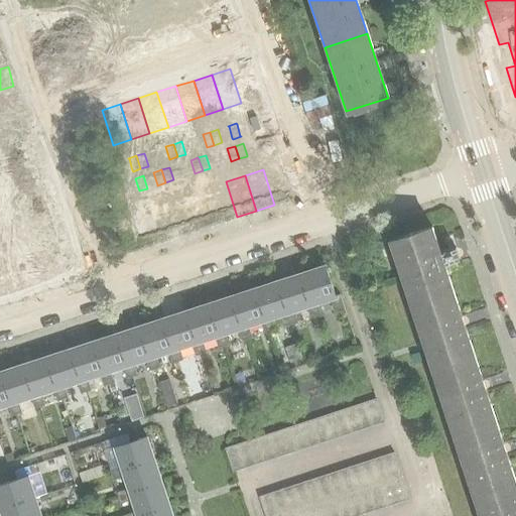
[(43,177),(8,188),(14,208),(49,196),(43,177)]
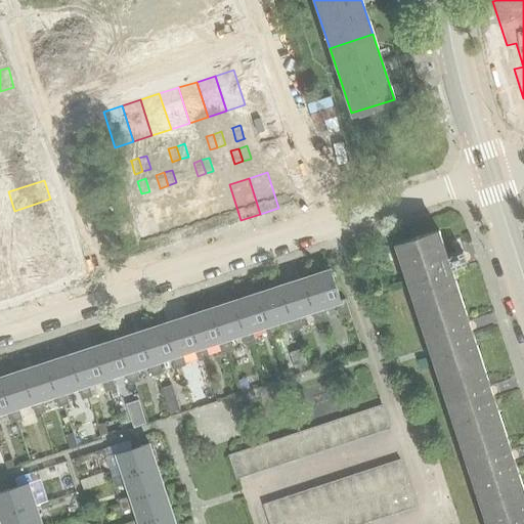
[(229,184),(211,190),(222,225),(241,220),(229,184)]
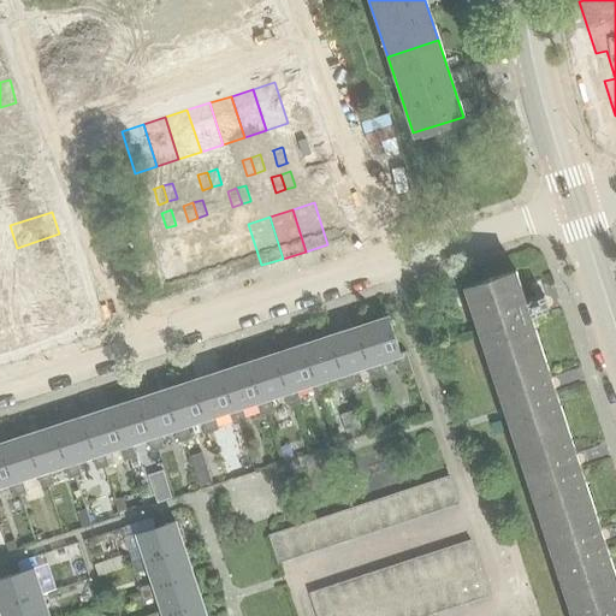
[(248,224),(226,231),(240,272),(261,265),(248,224)]
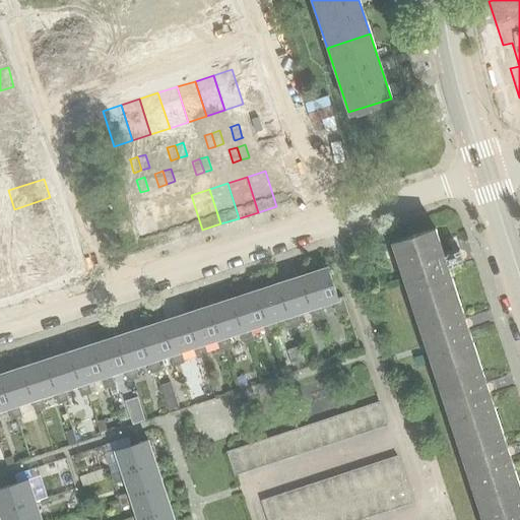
[(191,195),(172,201),(184,236),(202,230),(191,195)]
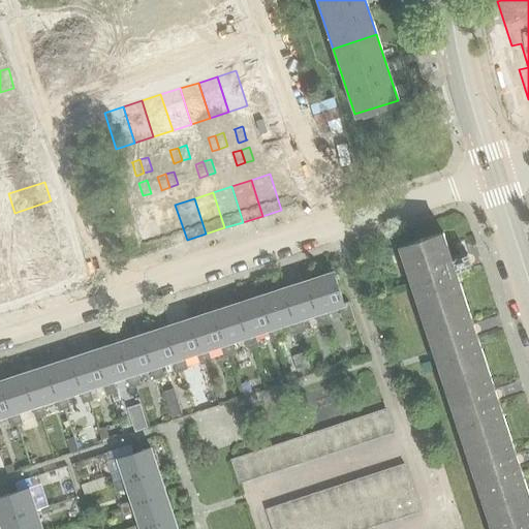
[(51,200),(14,213),(21,231),(57,220),(51,200)]
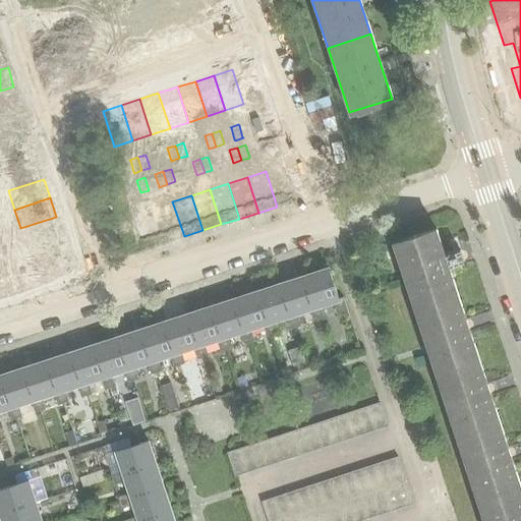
[(172,201),(154,207),(165,242),(184,236),(172,201)]
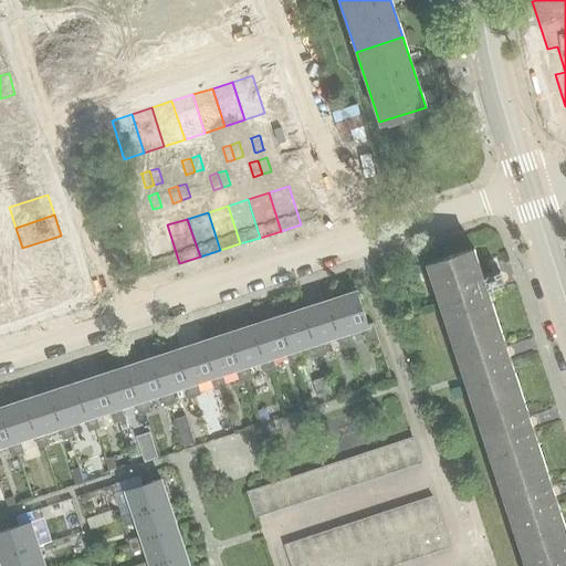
[(167,226),(147,231),(159,270),(179,263),(167,224),(167,226)]
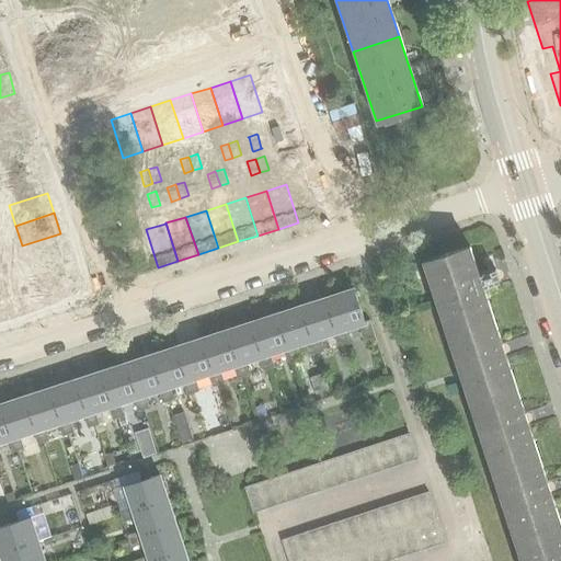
[(60,233),(22,245),(29,265),(67,253),(60,233)]
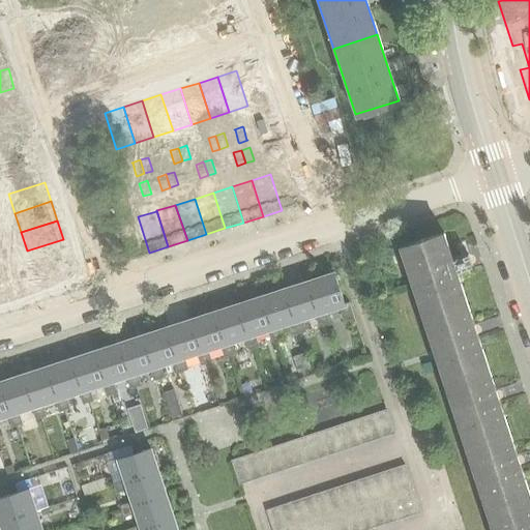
[(419,312),(463,297),(442,232),(399,246),(419,312)]
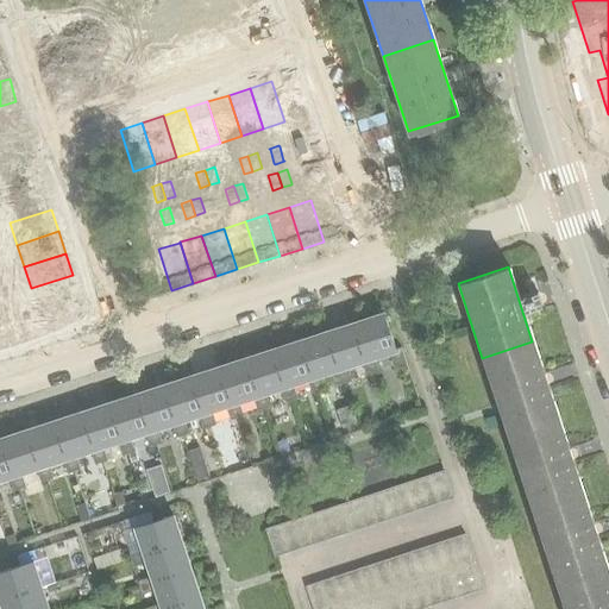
[(73,275),(31,288),(38,309),(80,296),(73,275)]
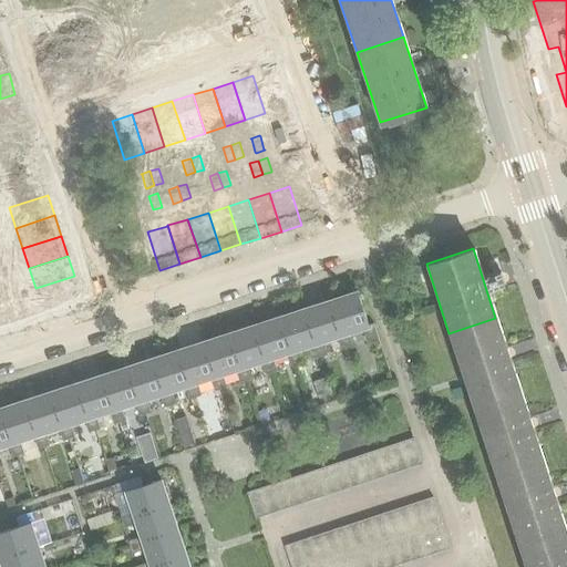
[(0,267),(0,277),(10,274),(8,266),(0,267)]
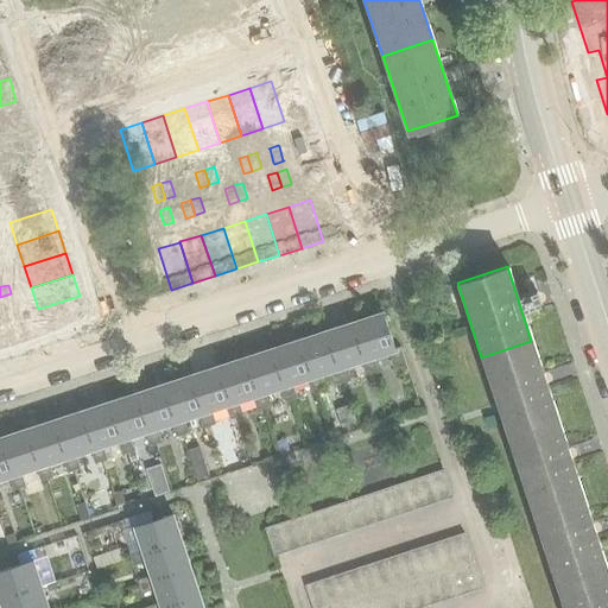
[(11,293),(0,297),(0,308),(14,303),(11,293)]
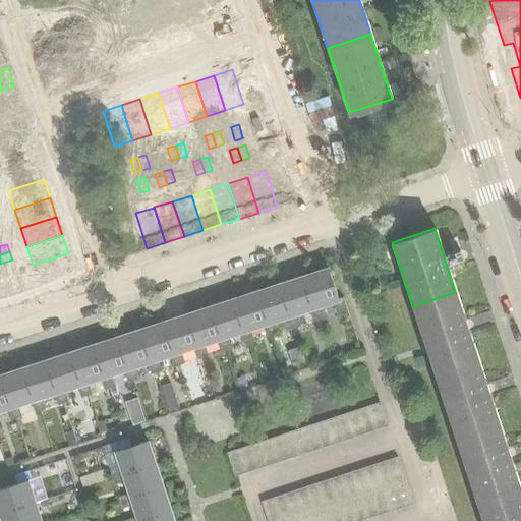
[(68,253),(33,265),(39,283),(73,272),(68,253)]
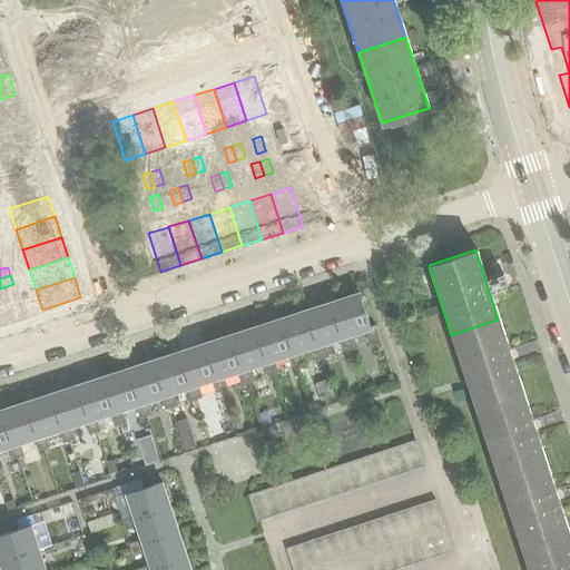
[(343,336),(349,335),(362,331),(366,343),(377,340),(374,326),(369,328),(356,293),(331,302),(343,336)]
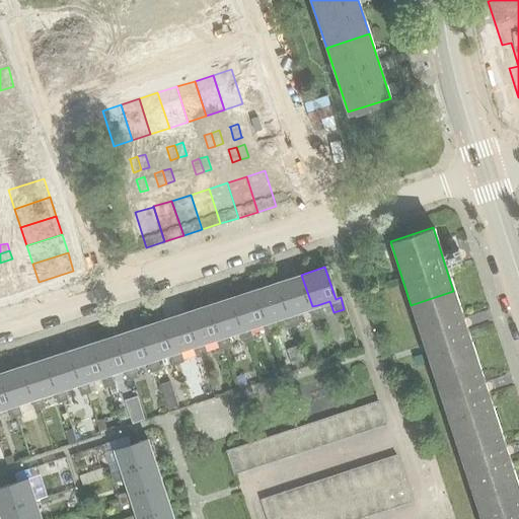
[(3,273),(2,274),(5,282),(5,281),(17,278),(18,277),(15,269),(15,270),(3,273)]
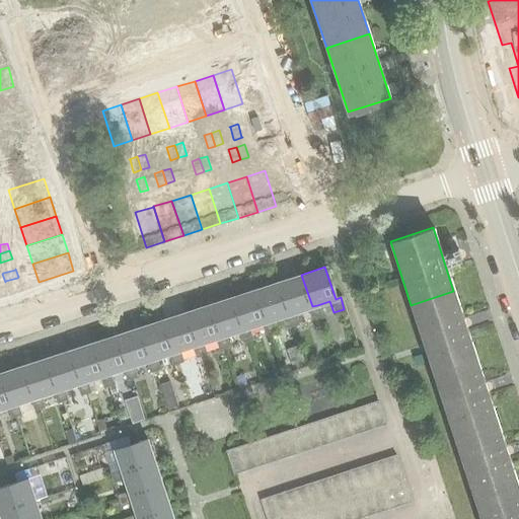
[(289,313),(295,312),(306,308),(310,320),(321,316),(317,305),(312,306),(301,275),(279,282),(289,313)]
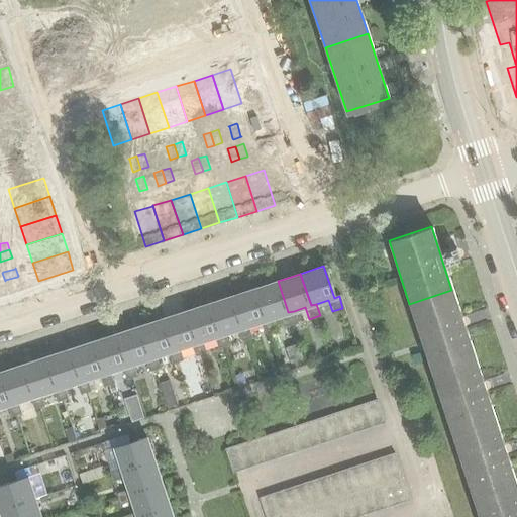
[(265,320),(270,318),(283,314),(287,326),(298,323),(294,311),(288,312),(278,281),(254,289),(265,320)]
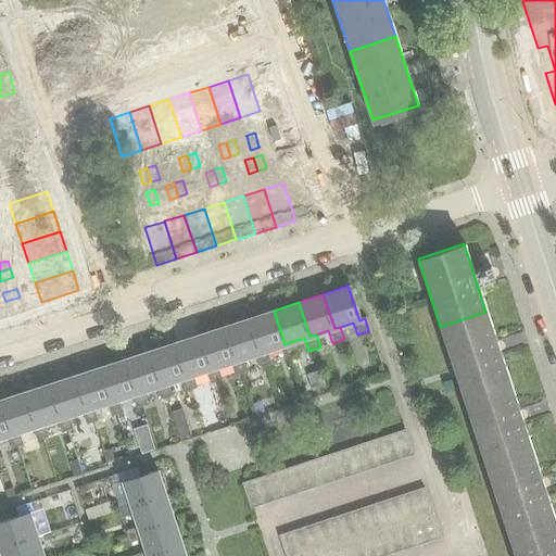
[(274,311),(249,318),(260,353),(266,351),(279,346),(283,358),(294,355),(290,342),(285,344),(274,311)]
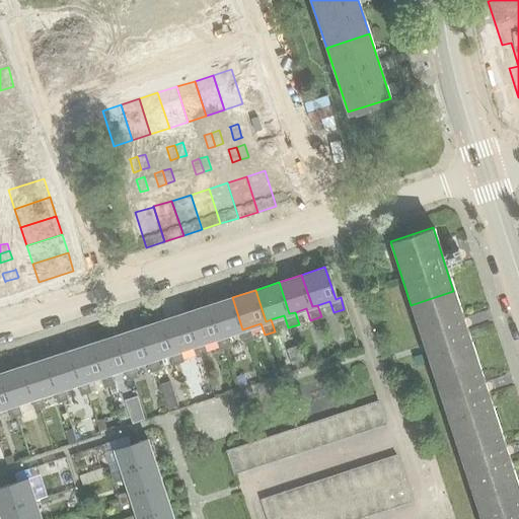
[(432,369),(474,355),(453,291),(411,305),(432,369)]
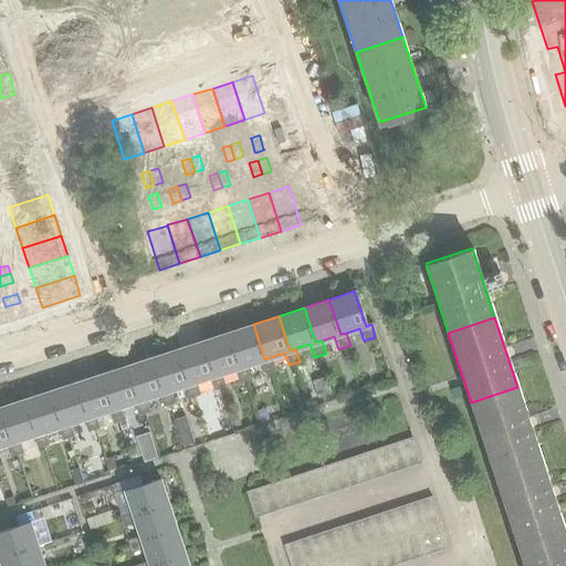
[(253,324),(228,333),(240,367),(245,365),(259,360),(263,374),(274,370),(271,357),(264,359),(253,324)]
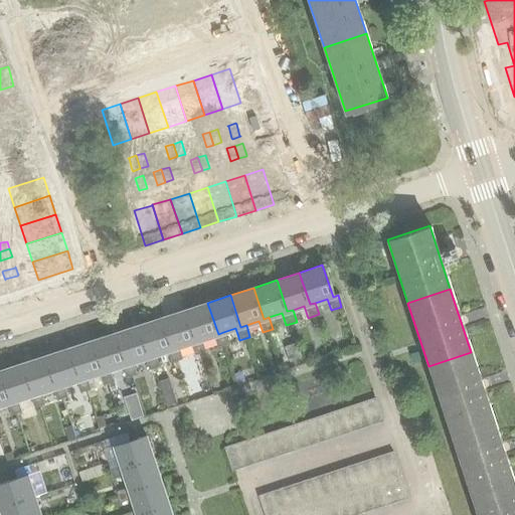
[(207,303),(185,310),(195,341),(200,340),(212,336),(216,347),(226,344),(223,332),(218,334),(207,303)]
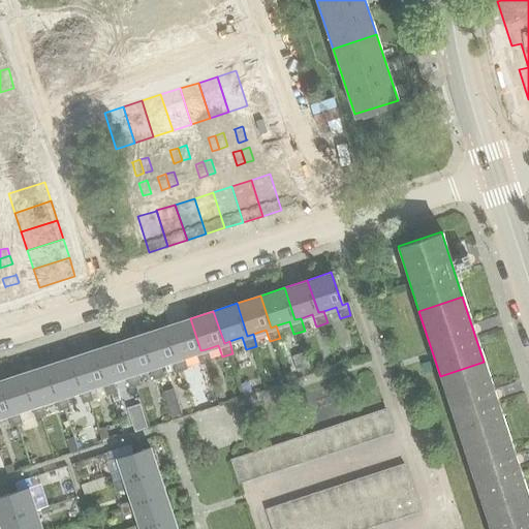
[(190,318),(166,327),(177,359),(182,356),(195,352),(198,365),(210,362),(206,349),(200,350),(190,318)]
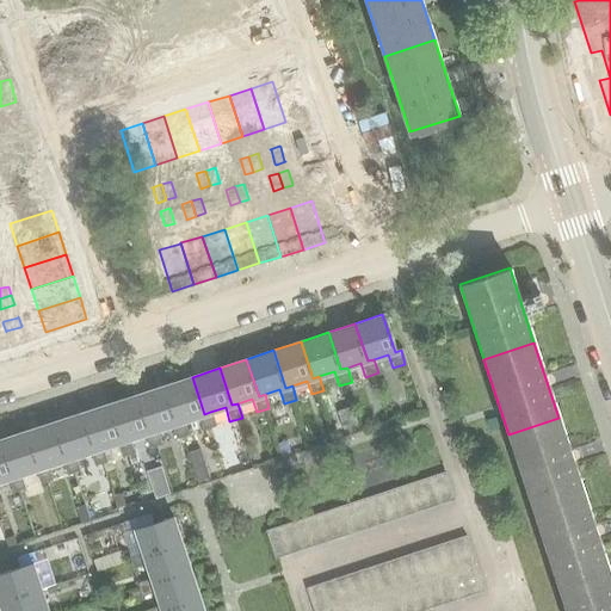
[(192,377),(165,386),(177,424),(183,421),(198,417),(202,430),(215,426),(210,412),(204,414),(192,377)]
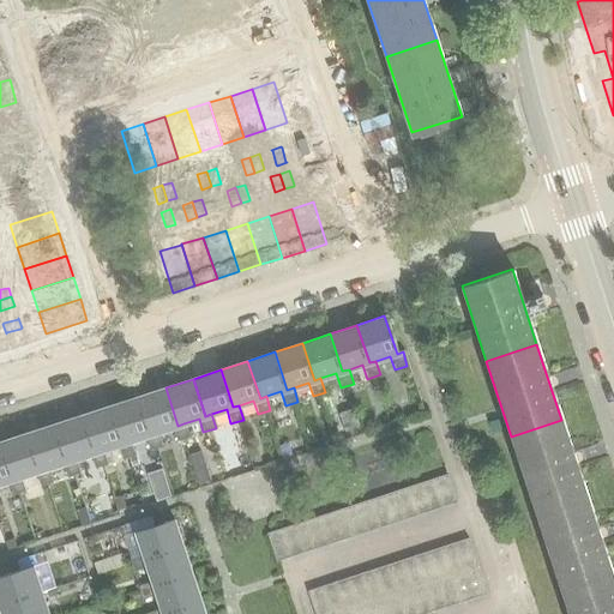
[(166,387),(138,397),(150,434),(156,432),(172,427),(175,441),(188,437),(184,423),(178,426),(166,387)]
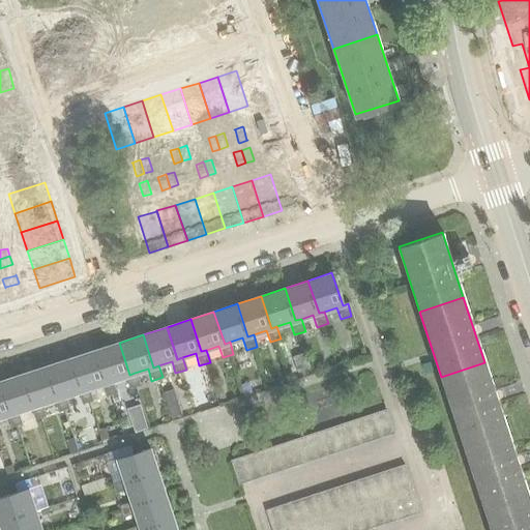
[(119,343),(95,350),(106,382),(112,380),(124,376),(128,388),(139,385),(135,373),(129,375),(119,343)]
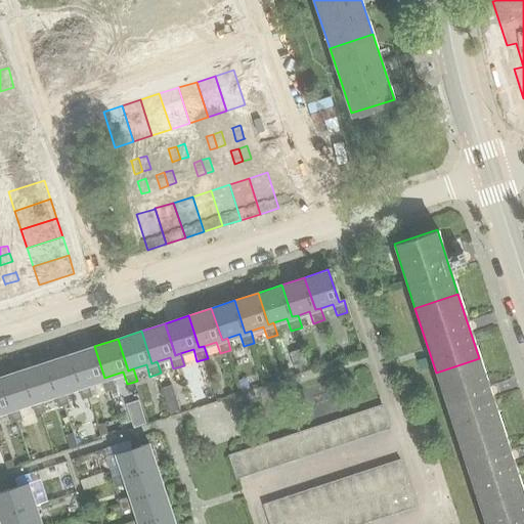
[(94,346),(71,354),(81,386),(87,384),(99,380),(103,392),(115,388),(111,376),(104,378),(94,346)]
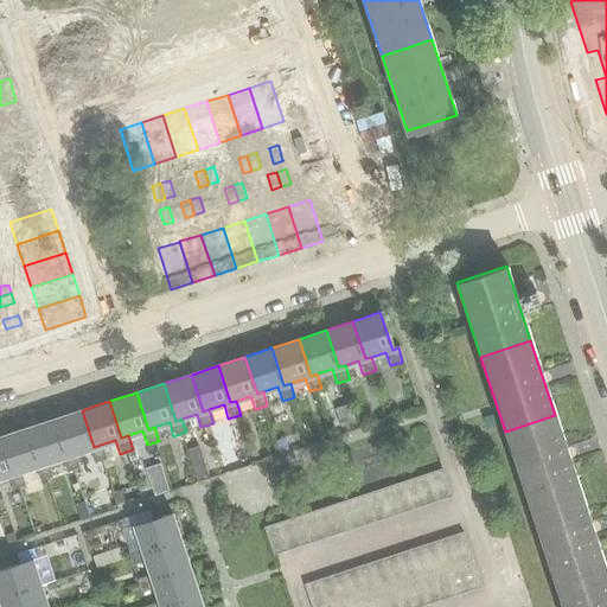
[(82,410),(56,419),(68,455),(74,453),(88,448),(93,462),(106,459),(101,445),(94,447),(82,410)]
